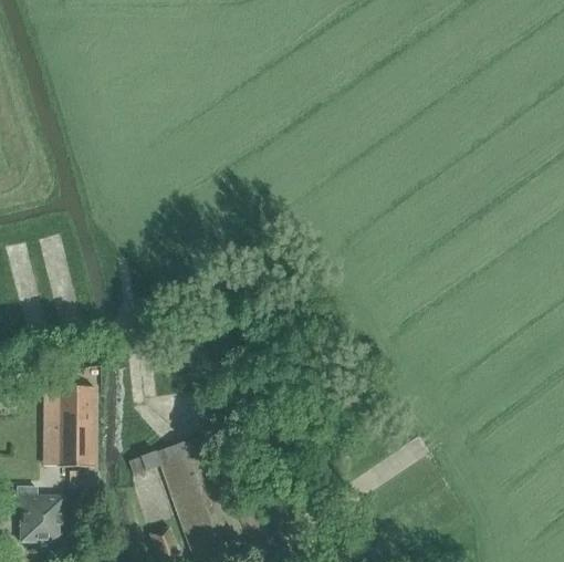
[(42,464),(93,465),(94,385),(43,384),(42,464)]
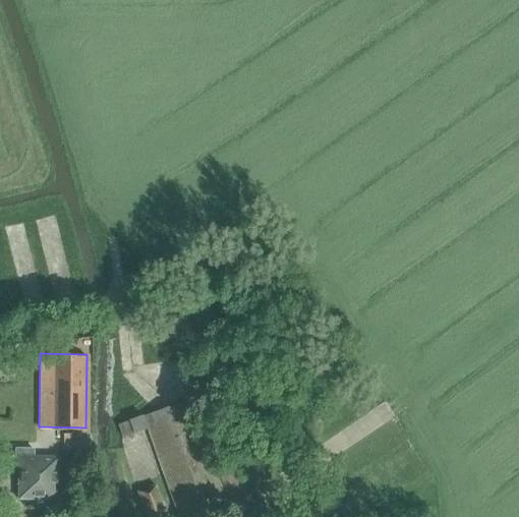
[(121,436),(146,426),(177,516),(214,516),(229,512),(223,495),(239,490),(214,420),(197,426),(187,398),(116,423),(121,436)]
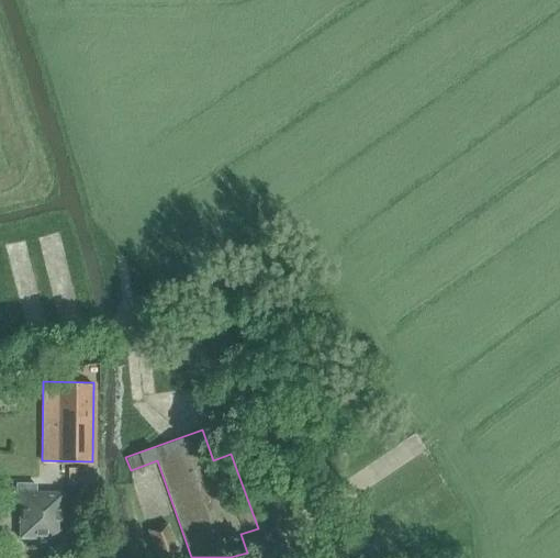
[(20,483),(20,535),(63,535),(64,490),(33,490),(33,483),(20,483)]
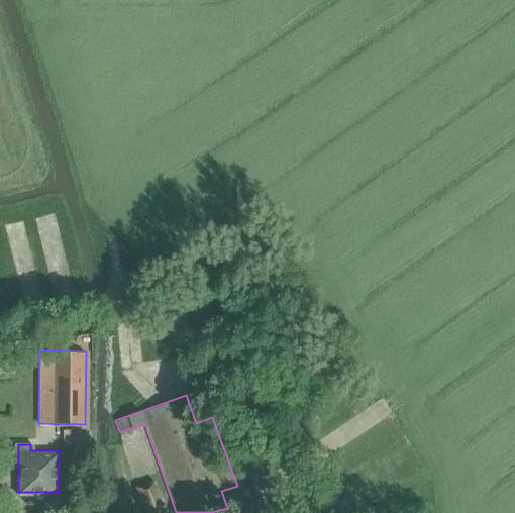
[(135,485),(144,512),(163,512),(151,479),(135,485)]
